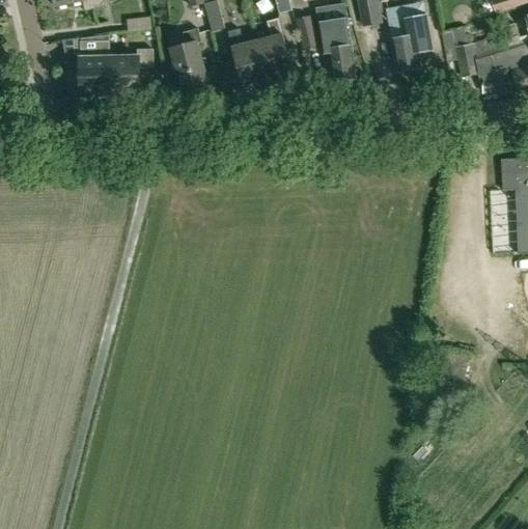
[(51,0),(53,5),(75,0),(79,0),(82,10),(103,5),(102,0),(51,0)]
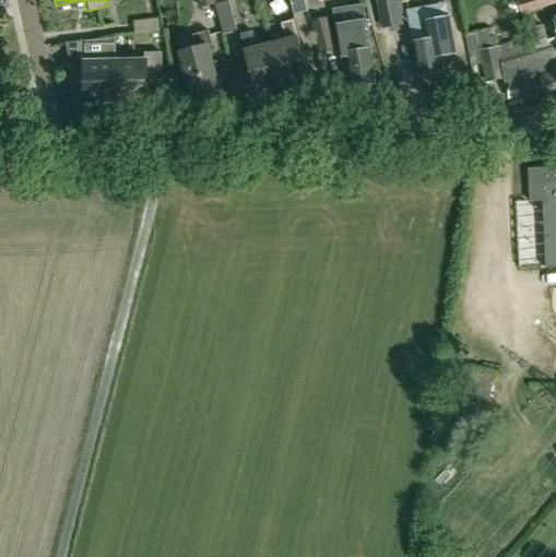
[(224,0),(214,2),(222,33),(236,28),(228,0),(224,0)]
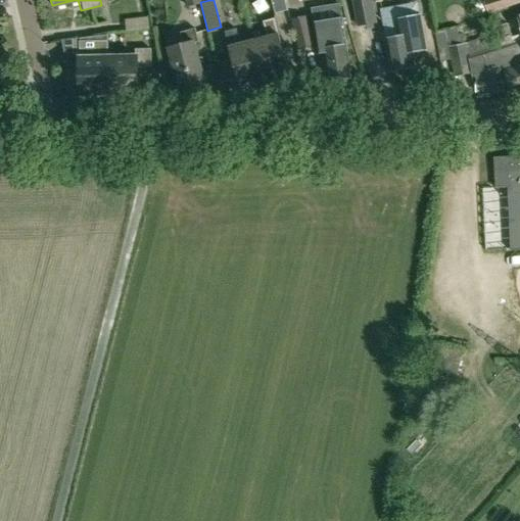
[(271,0),(274,12),(287,9),(285,0),(271,0)]
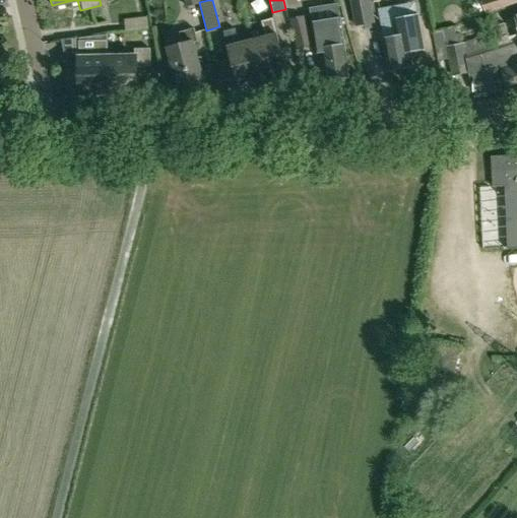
[(348,0),(353,25),(374,21),(369,0),(348,0)]
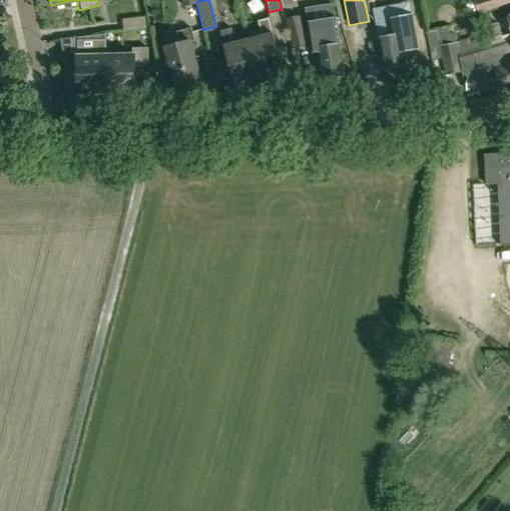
[(473,0),(476,12),(491,7),(509,1),(509,0),(473,0)]
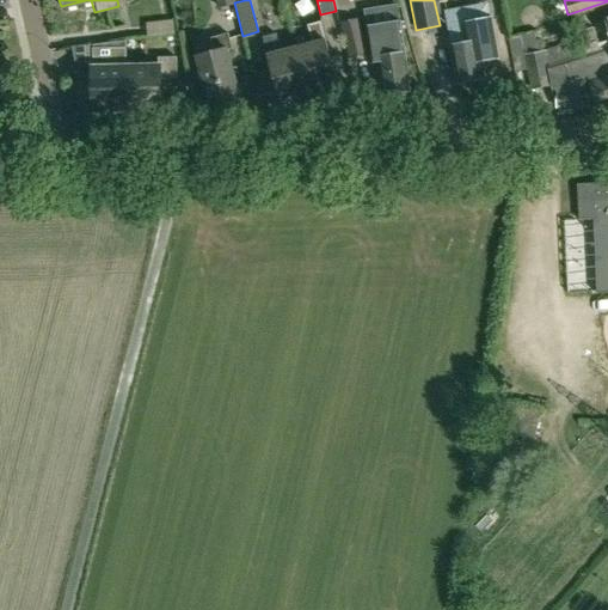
[(465,6),(442,11),(449,46),(447,47),(453,83),(485,77),(483,59),(498,55),(491,16),(468,20),(465,6)]
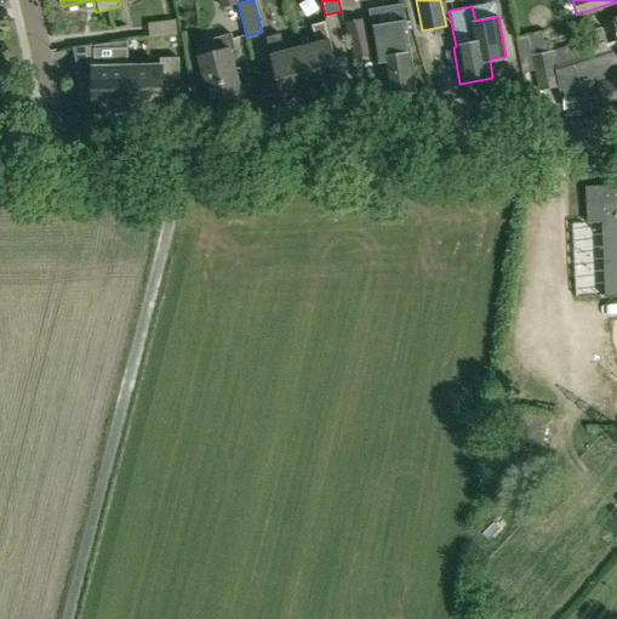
[(353,58),(372,54),(363,16),(343,21),(353,58)]
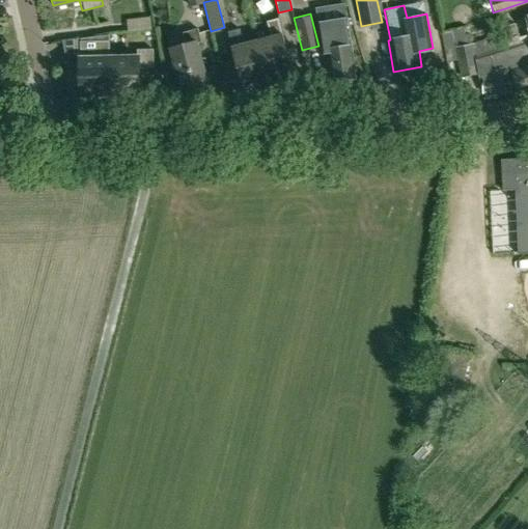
[(515,26),(502,30),(506,46),(518,43),(527,38),(527,14),(522,16),(527,33),(518,36),(515,26)]
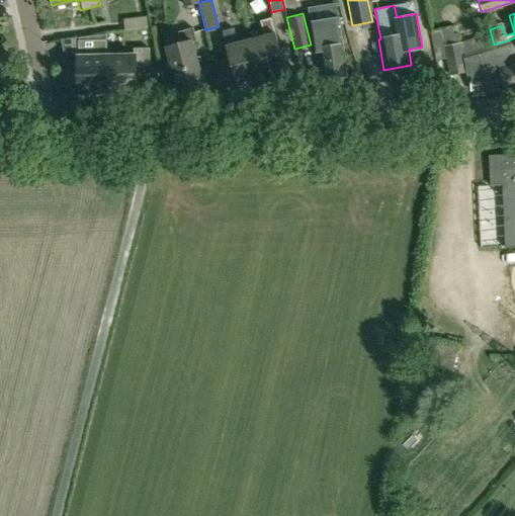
[(122,18),(123,31),(149,27),(147,16),(122,18)]
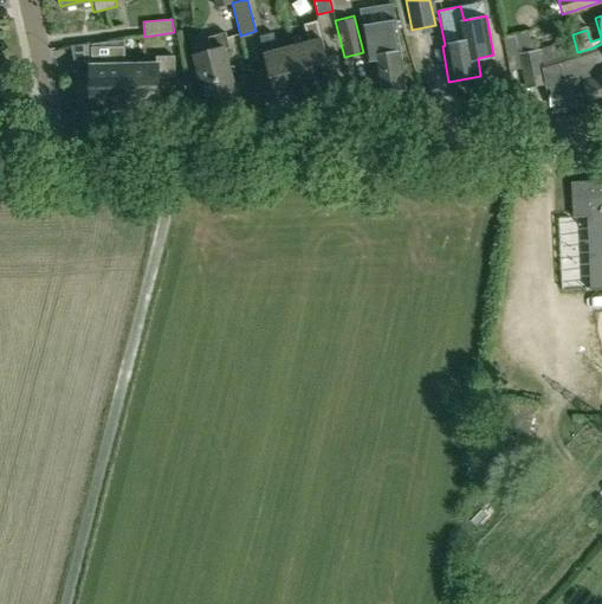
[(309,40),(292,45),(305,91),(334,84),(317,20),(304,24),(309,40)]
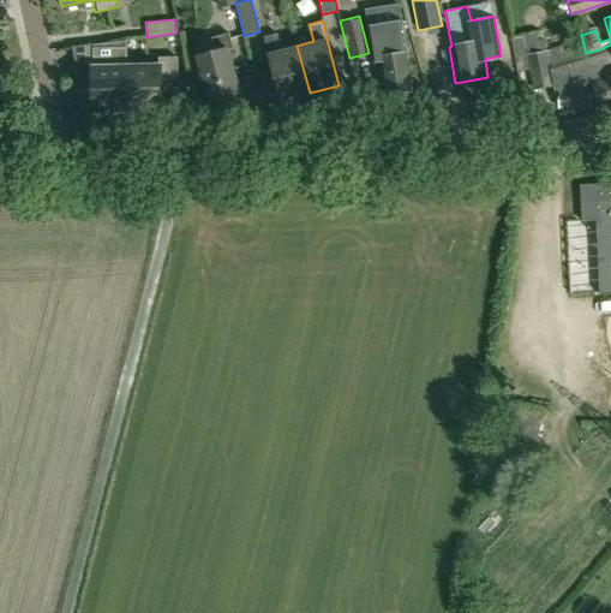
[(400,28),(366,33),(371,61),(379,60),(384,94),(411,90),(405,53),(403,52),(401,36),(400,28)]
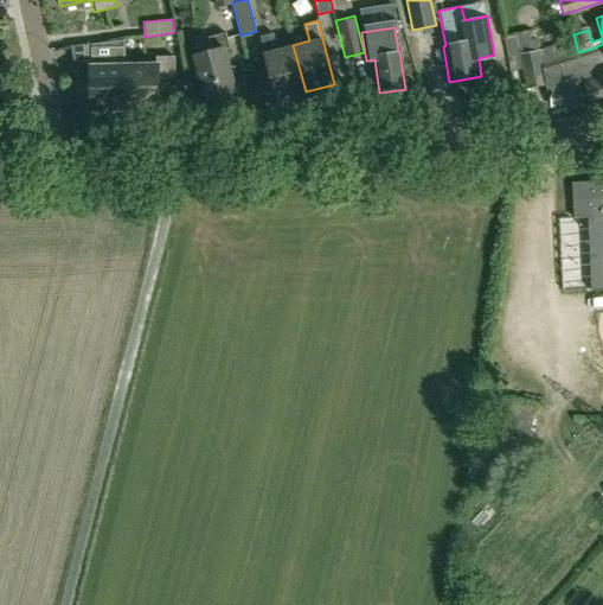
[(504,36),(501,37),(507,69),(510,69),(519,67),(520,71),(539,65),(566,57),(562,42),(538,49),(519,51),(517,43),(528,40),(527,31),(504,36)]
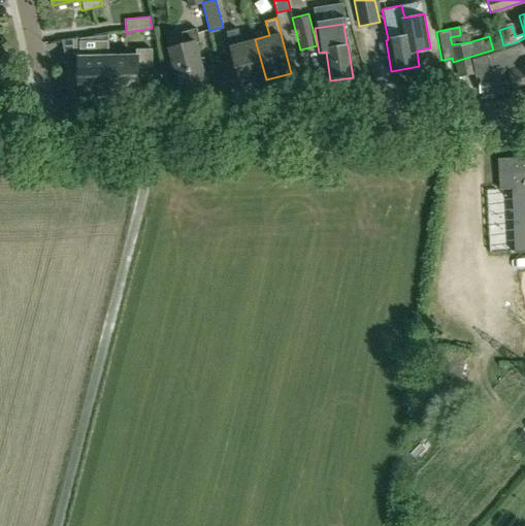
[(169,47),(179,88),(206,80),(195,42),(199,41),(196,28),(182,31),(185,43),(169,47)]
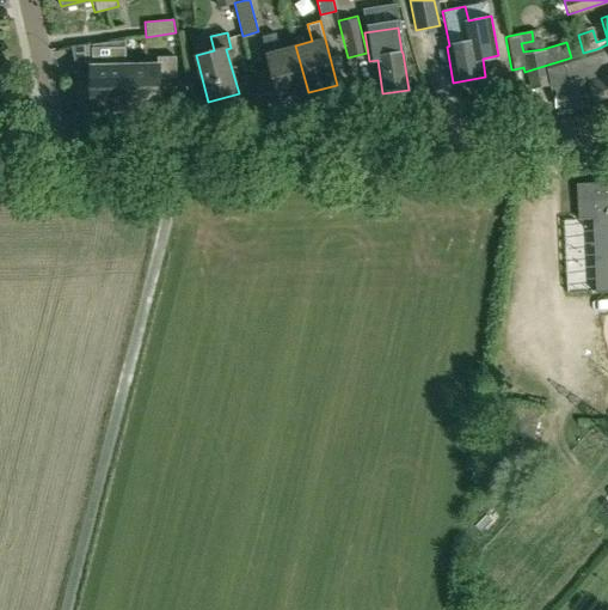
[(278,101),(308,92),(295,46),(280,49),(275,32),(262,36),(278,101)]
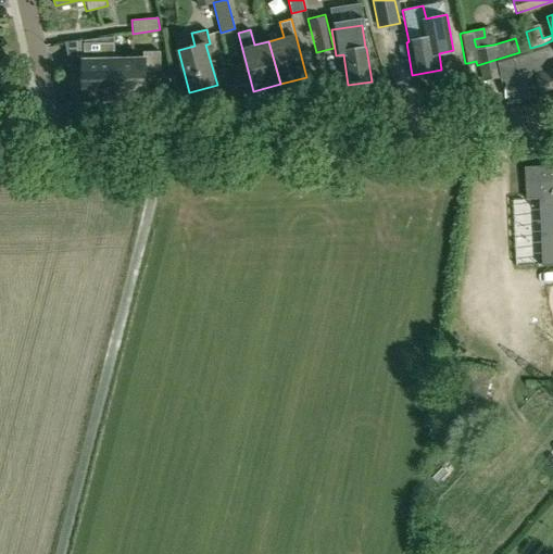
[(63,40),(65,55),(79,54),(79,38),(63,40)]
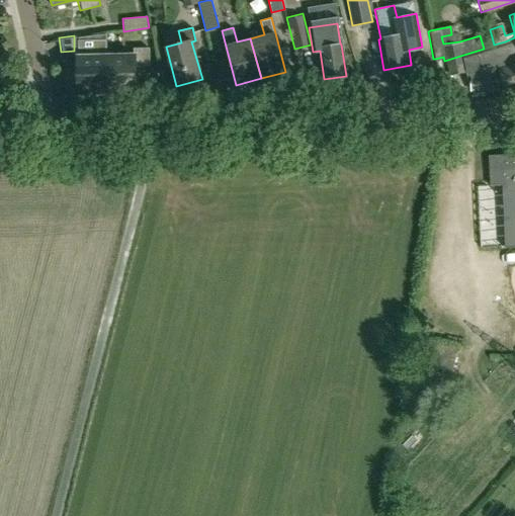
[(460,56),(444,61),(446,75),(464,72),(464,73),(467,77),(468,90),(492,88),(503,87),(503,90),(508,88),(514,86),(514,37),(505,41),(494,45),(484,49),(460,56)]
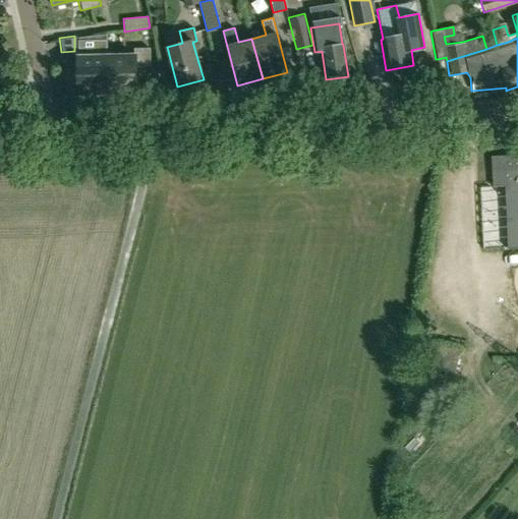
[(77,61),(73,61),(73,74),(77,73),(77,93),(94,92),(94,93),(106,92),(105,55),(105,39),(92,39),(92,55),(76,56),(77,61)]
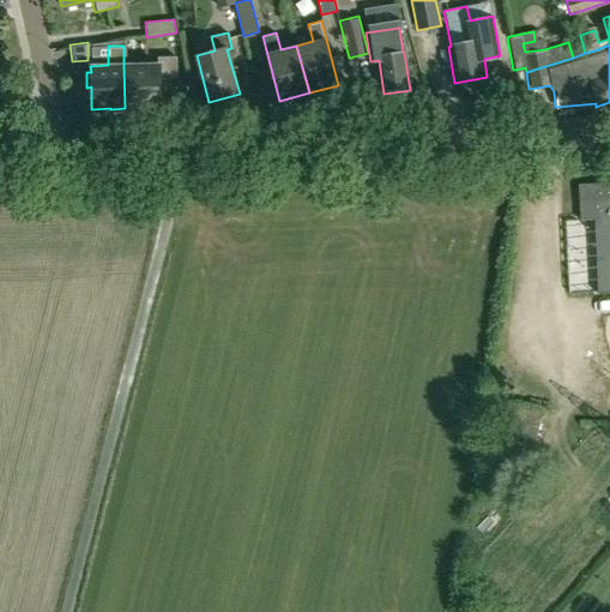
[(156,64),(124,65),(125,108),(140,108),(140,113),(155,112),(155,107),(158,107),(158,78),(175,77),(174,55),(156,57),(156,64)]
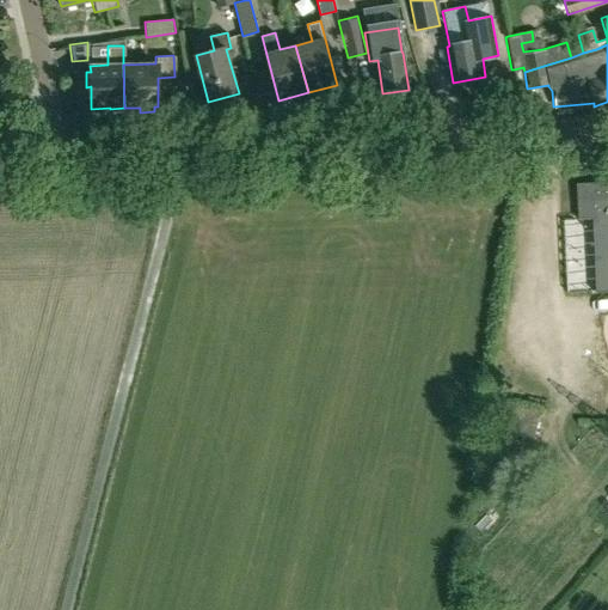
[(607,182),(575,184),(578,218),(593,217),(596,292),(607,291),(607,182)]
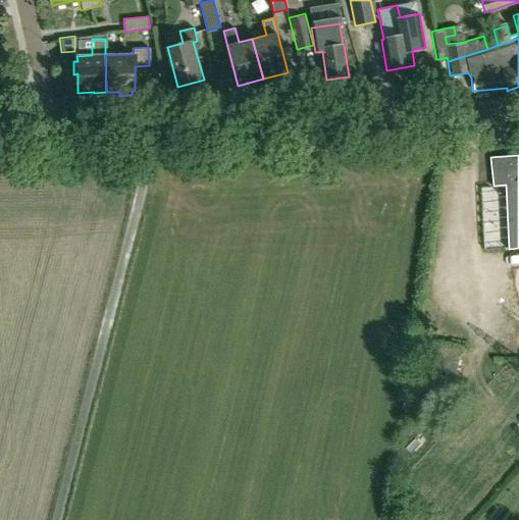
[(412,361),(422,364),(454,373),(461,348),(429,339),(429,340),(418,336),(412,361)]
